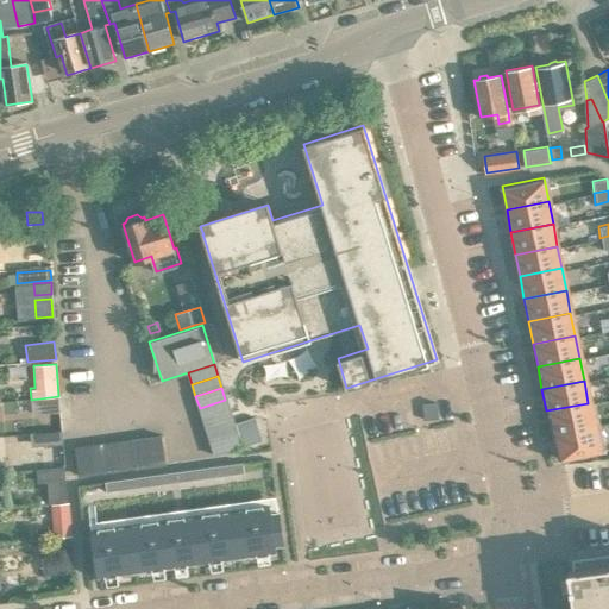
[(58,396),(31,400),(32,413),(60,410),(58,396)]
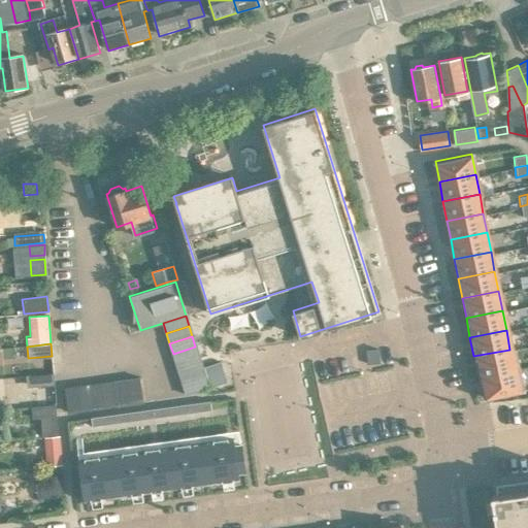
[(176,364),(199,357),(195,347),(173,354),(176,364)]
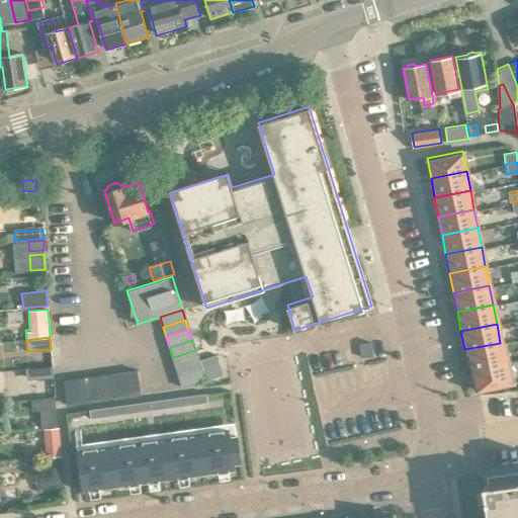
[(361,357),(372,355),(370,342),(359,343),(361,357)]
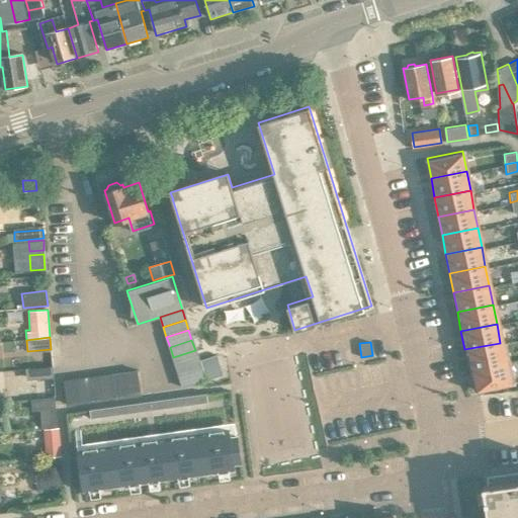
[(500,343),(464,349),(468,368),(504,361),(500,343)]
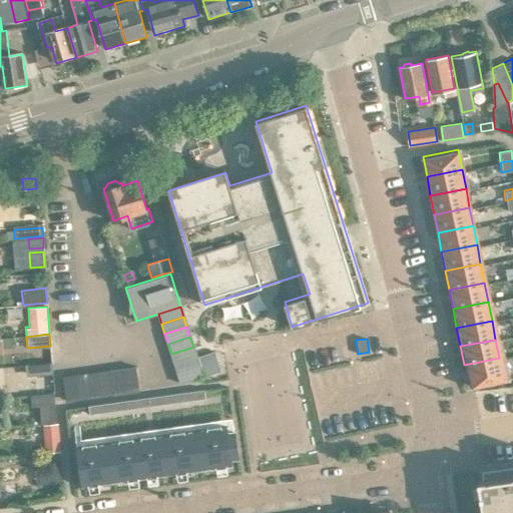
[(174,364),(196,357),(193,347),(171,354),(174,364)]
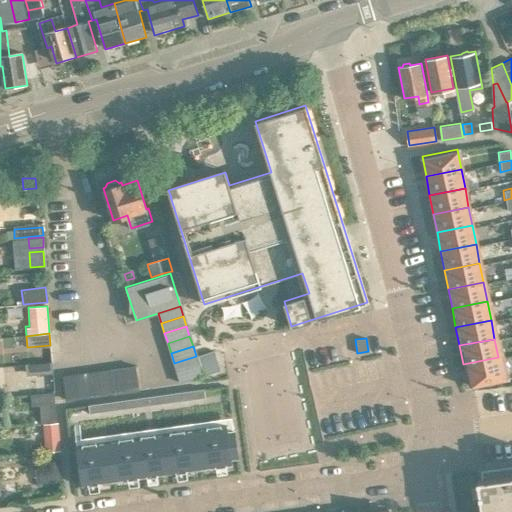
[(220,370),(214,351),(198,356),(200,365),(204,375),(220,370)]
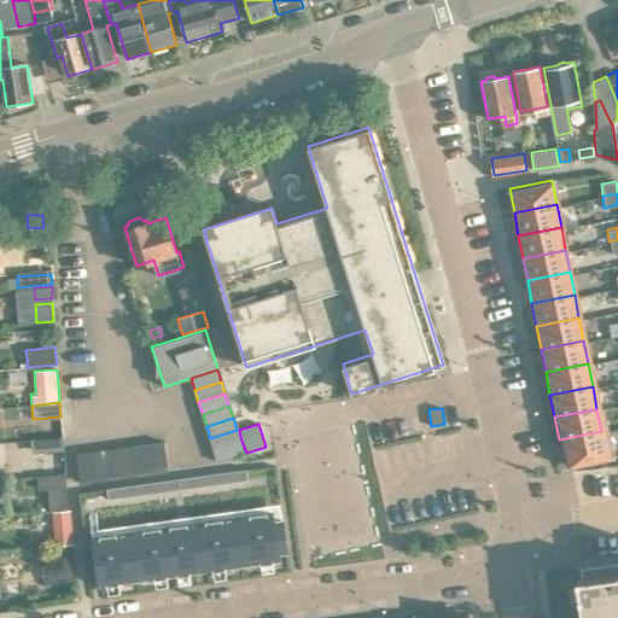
[(214,449),(242,441),(239,430),(237,431),(237,430),(210,438),(214,449)]
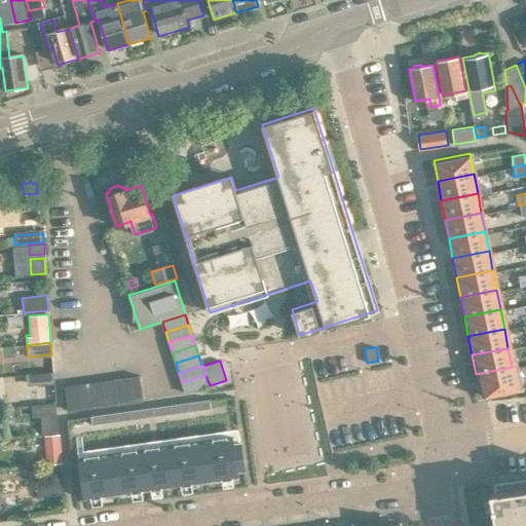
[(512,367),(476,374),(480,395),(516,387),(512,367)]
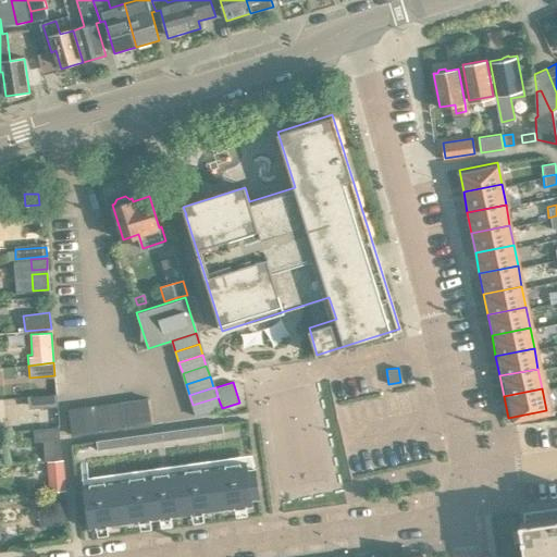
[(36,407),(58,405),(57,393),(35,396),(36,407)]
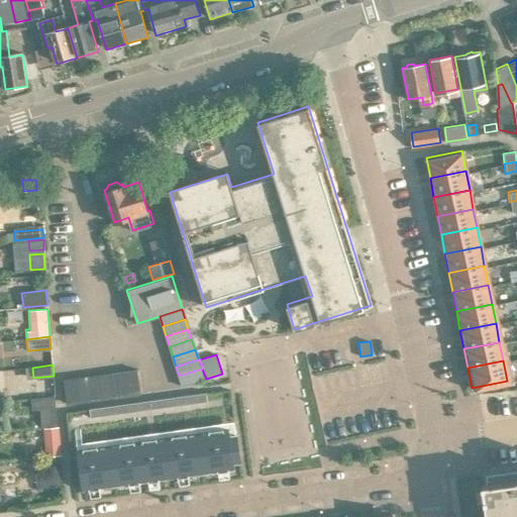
[(182,387),(205,379),(206,379),(202,369),(179,376),(182,387)]
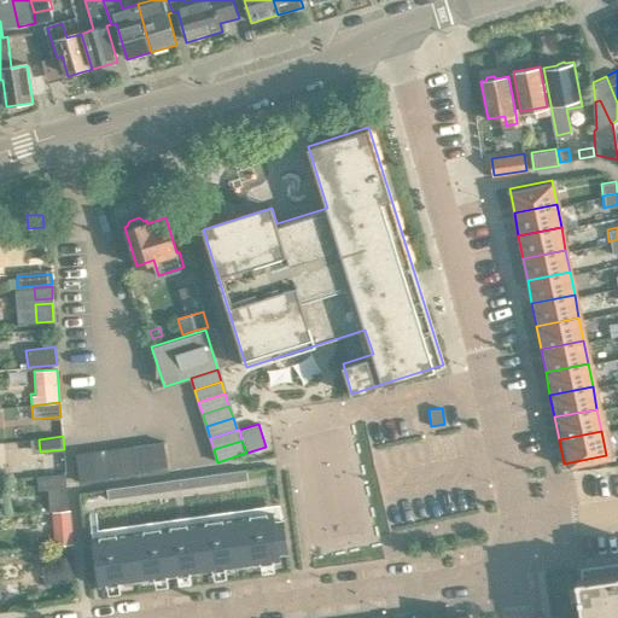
[(147,444),(151,472),(165,471),(162,442),(147,444)]
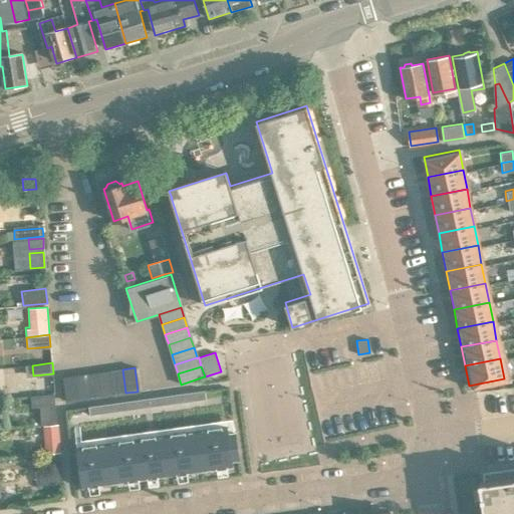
[(110,370),(113,395),(125,393),(122,369),(110,370)]
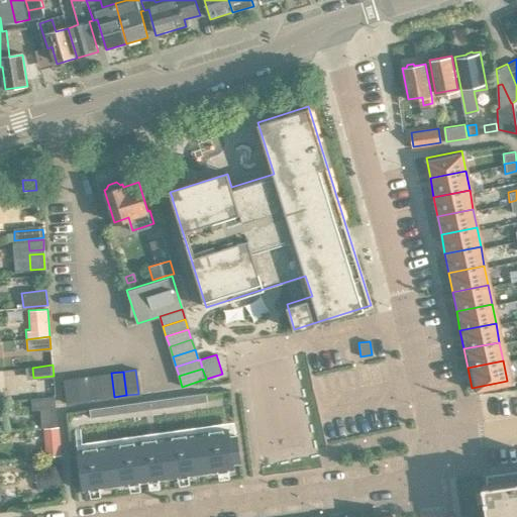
[(99,375),(102,398),(114,397),(111,373),(99,375)]
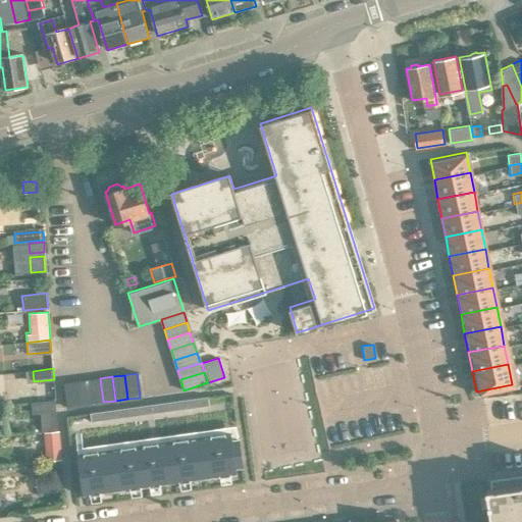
[(89,379),(92,404),(103,402),(100,378),(89,379)]
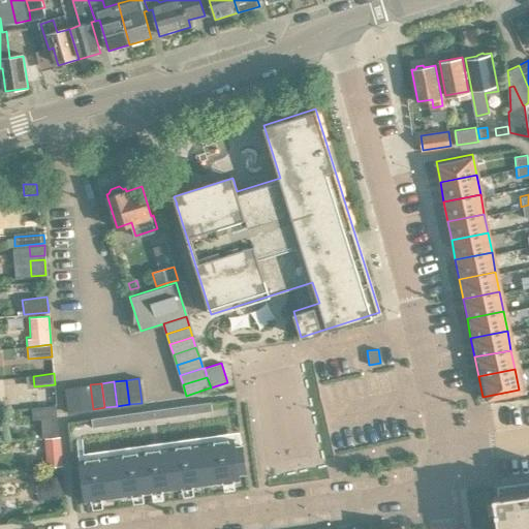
[(78,386),(81,410),(93,409),(90,384),(78,386)]
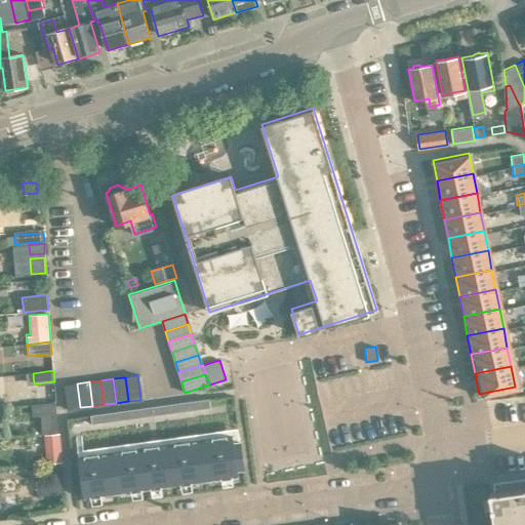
[(80,407),(77,384),(64,385),(67,409),(80,407)]
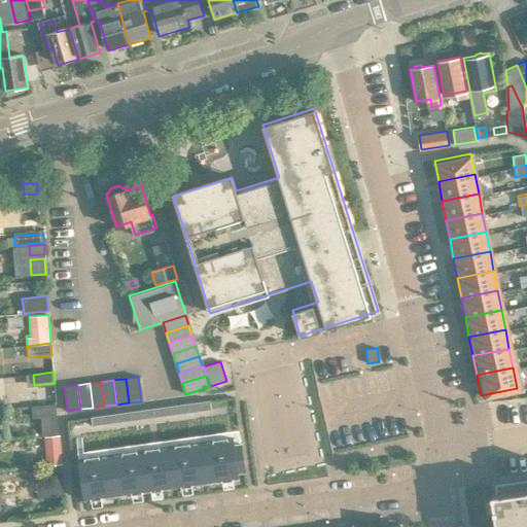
[(114,414),(91,417),(92,425),(115,421),(139,418),(164,415),(187,412),(211,409),(210,400),(186,403),(162,407),(138,411),(114,414)]
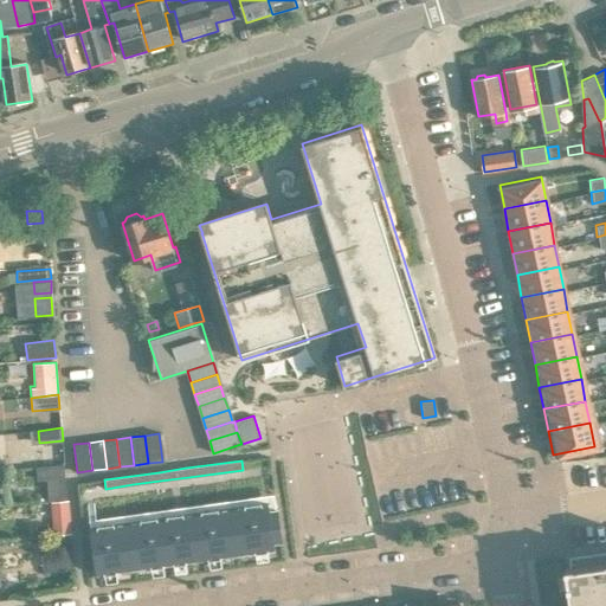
[(63,465),(38,468),(39,483),(47,482),(51,503),(66,501),(63,465)]
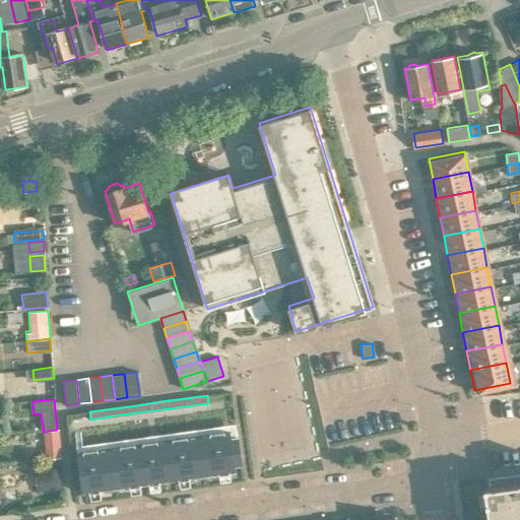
[(14,403),(6,404),(7,412),(15,411),(14,403)]
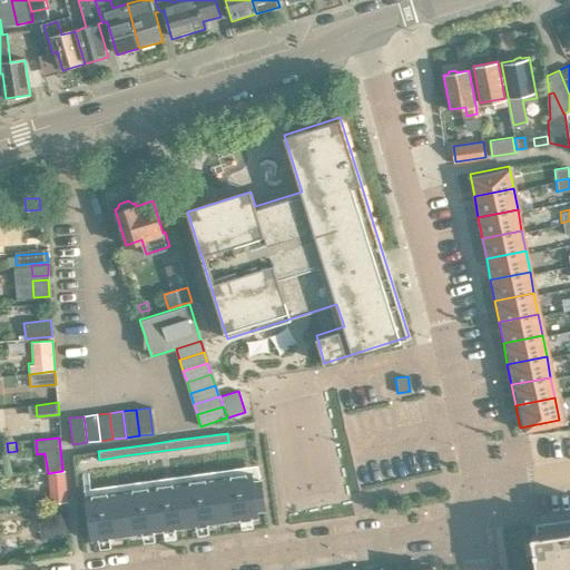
[(204,528),(238,523),(239,532),(251,530),(249,521),(255,520),(254,512),(262,511),(257,482),(256,468),(247,469),(81,492),(89,543),(94,543),(95,552),(106,550),(105,541),(139,537),(140,546),(151,544),(150,536),(160,533),(161,542),(173,541),(172,532),(193,529),(194,538),(205,537),(204,528)]
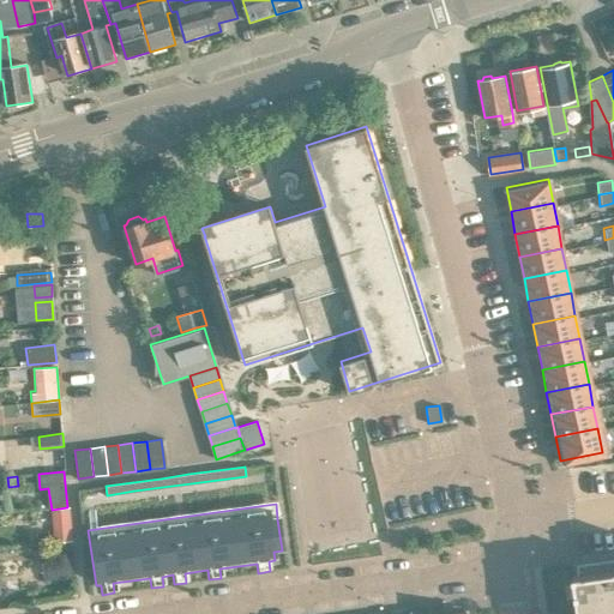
[(72,542),(68,509),(52,510),(55,543),(72,542)]
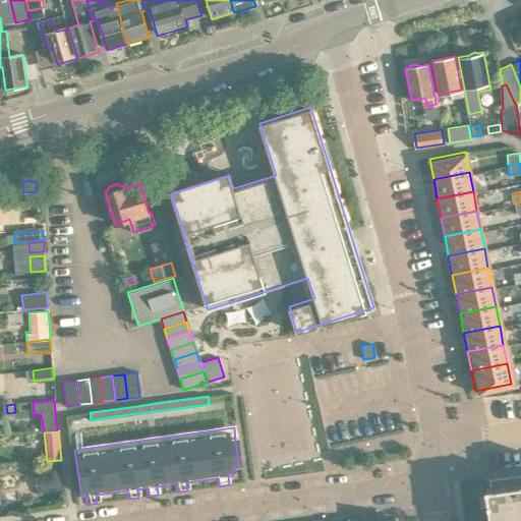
[(64,489),(63,473),(39,475),(40,491),(64,489)]
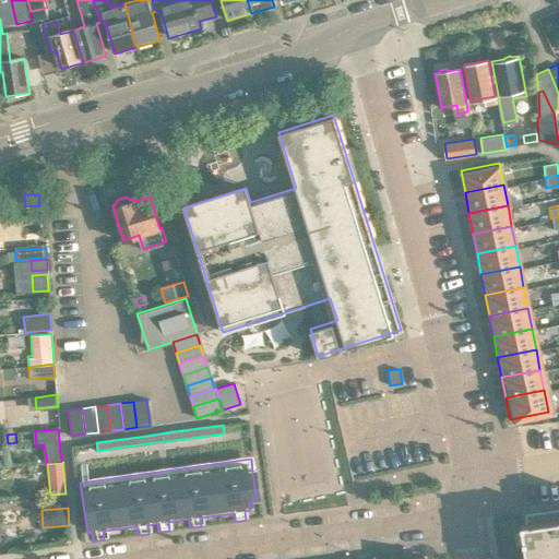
[(558,558),(558,509),(524,513),(525,523),(521,523),(525,558),(558,558)]
